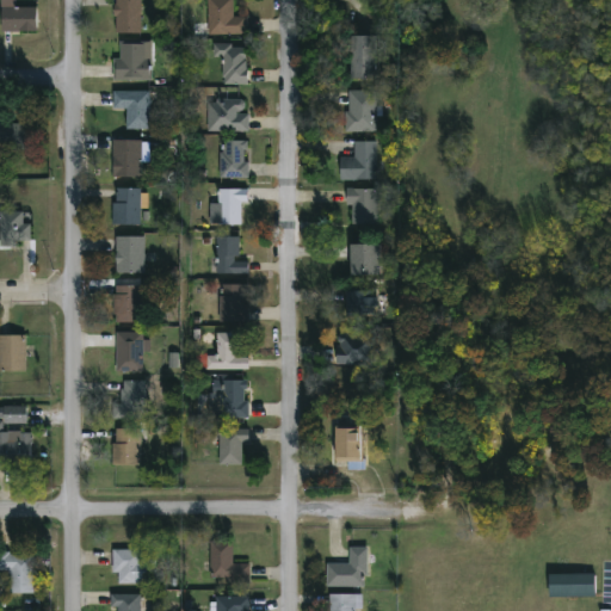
[(140,0),(140,35),(115,35),(115,0),(140,0)]
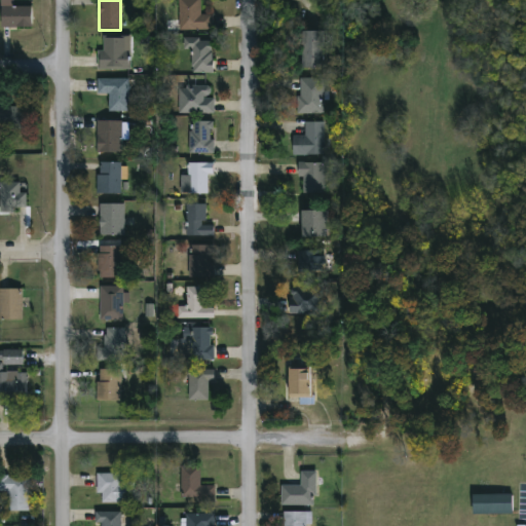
[(199,0),(199,15),(212,15),(212,31),(178,31),(178,0),(199,0)]
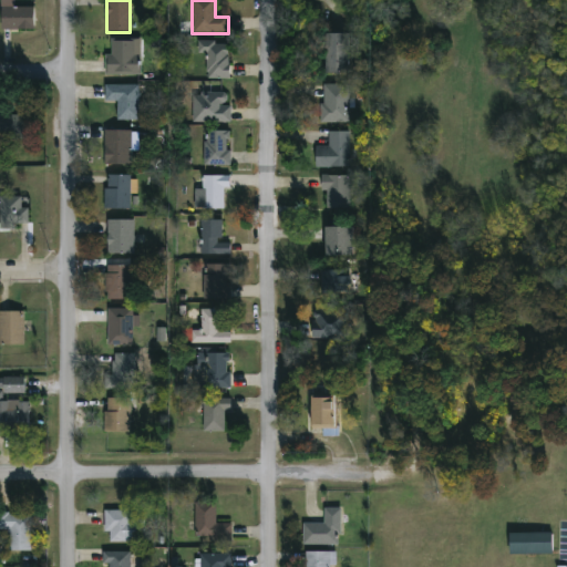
[(0,8),(33,8),(33,31),(0,31),(0,8)]
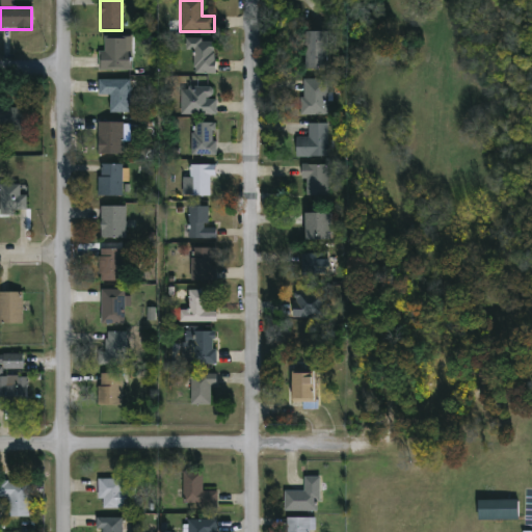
[(304,70),(304,33),(327,33),(327,70),(304,70)]
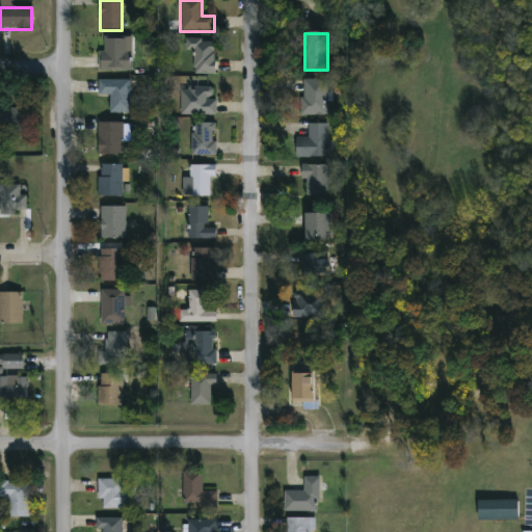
[(99,71),(99,52),(104,52),(104,40),(131,40),(131,71),(99,71)]
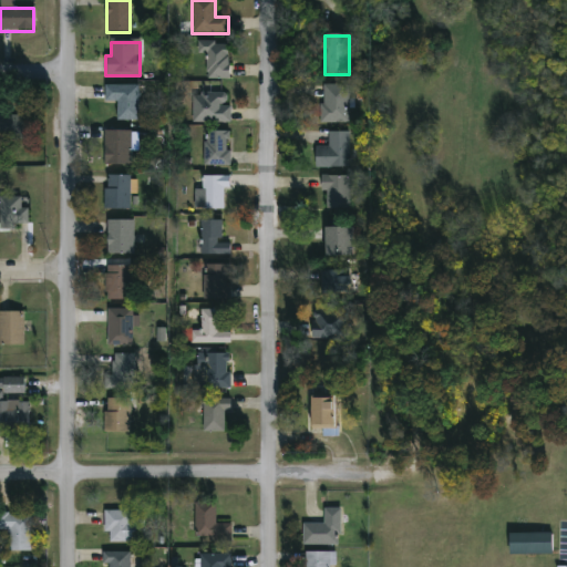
[(206,54),(199,54),(199,42),(228,42),(228,80),(206,80),(206,54)]
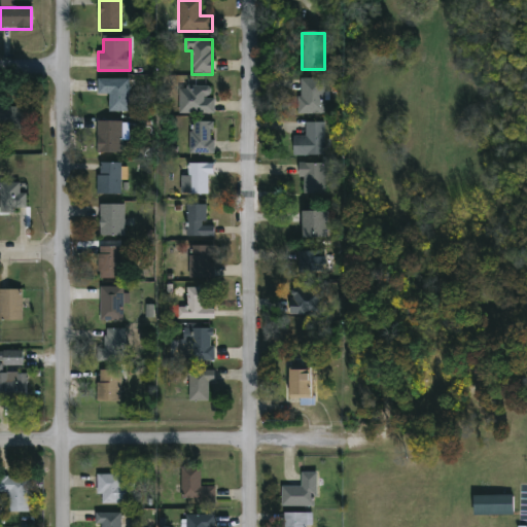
[(129,80),(129,112),(109,112),(109,96),(98,96),(98,80),(129,80)]
